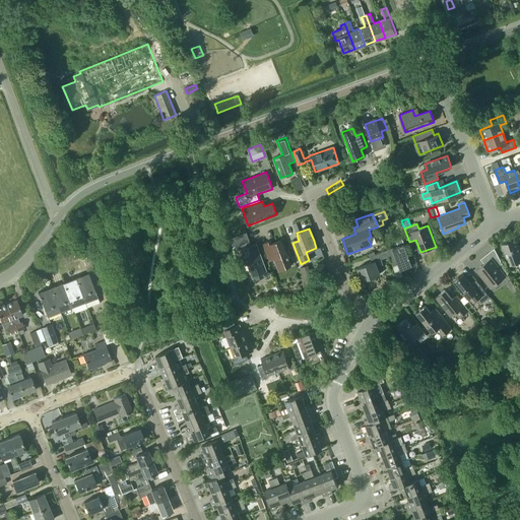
[(232,245),(249,239),(247,233),(230,239),(232,245)]
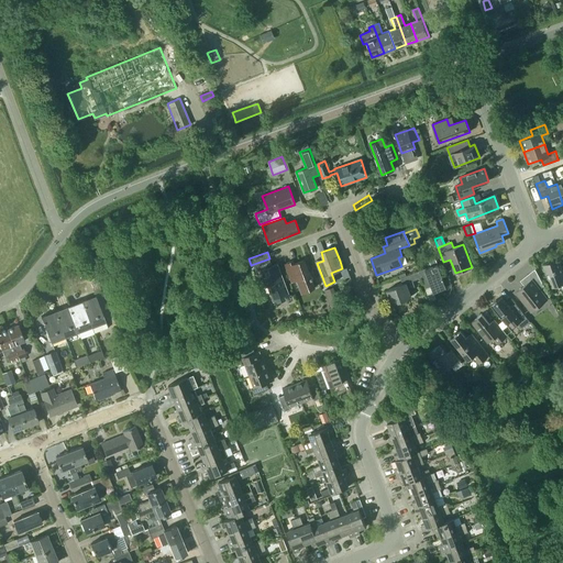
[(431,266),(419,271),(421,277),(426,288),(431,286),(433,291),(446,287),(435,257),(429,260),(431,266)]
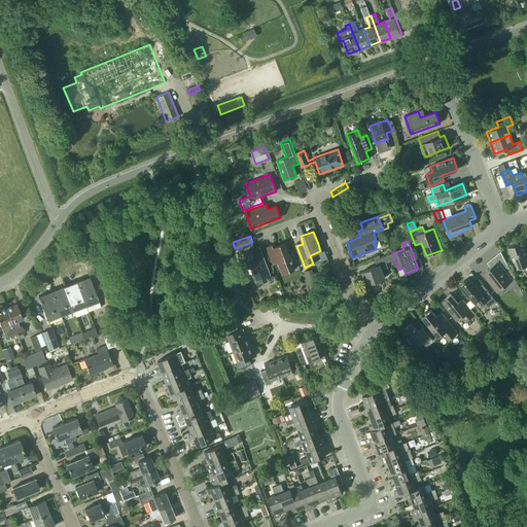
[(526,271),(526,253),(523,242),(507,247),(517,270),(525,266),(526,271)]
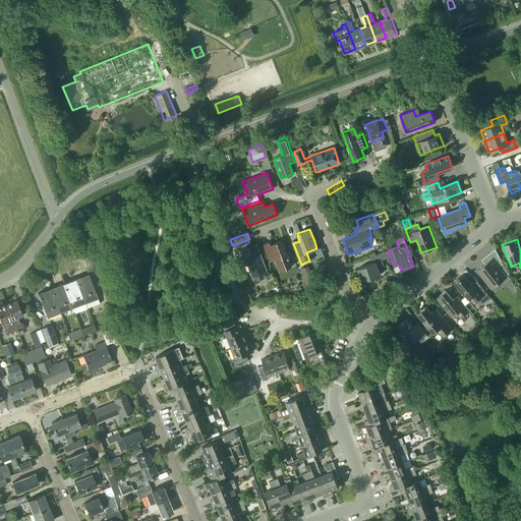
[(288,258),(290,258),(289,255),(287,256),(282,240),(273,244),(272,241),(264,244),(270,262),(276,259),(280,271),(291,267),(288,258)]
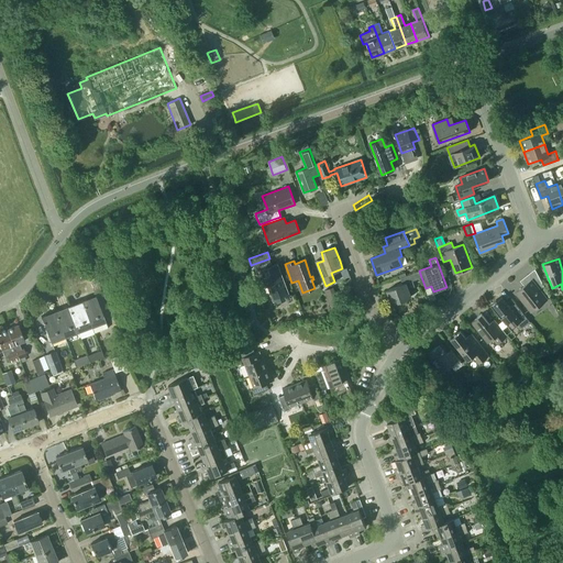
[(287,298),(289,297),(277,264),(265,268),(267,274),(263,276),(260,277),(264,287),(268,286),(274,300),(286,296),(287,298)]
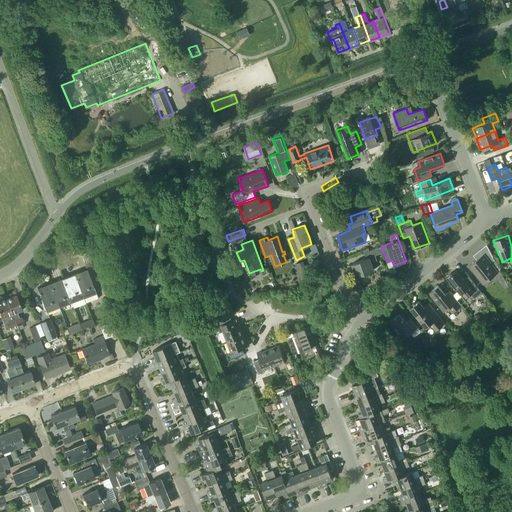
[(483,283),(500,269),(487,244),(473,255),(477,260),(469,266),(483,283)]
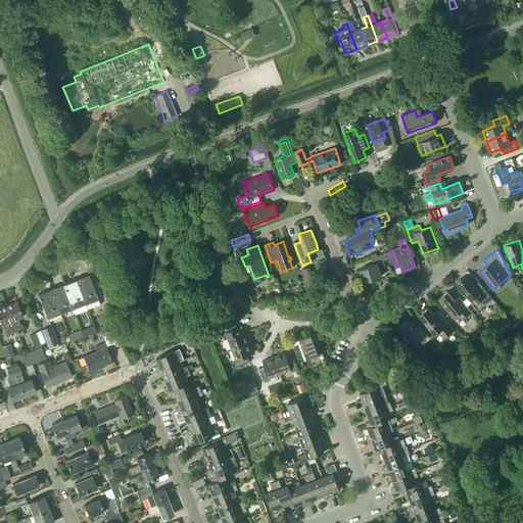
[(383,260),(391,257),(389,251),(372,257),(375,264),(360,270),(365,282),(382,276),(379,268),(385,267),(383,260)]
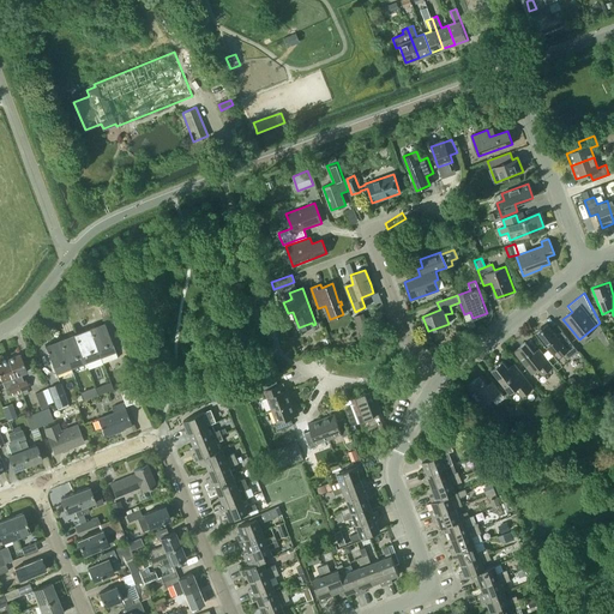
[(369,329),(367,320),(363,321),(361,314),(355,315),(361,331),(369,329)]
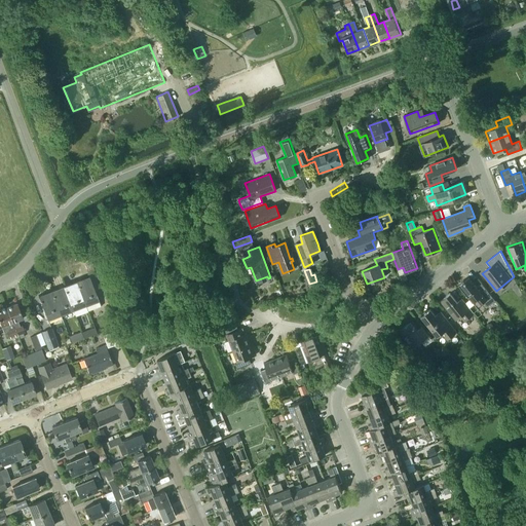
[(97,273),(89,276),(95,290),(102,287),(97,273)]
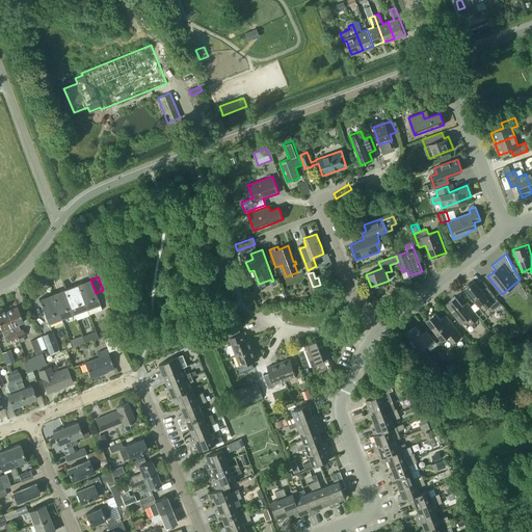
[(90,278),(77,284),(87,310),(89,316),(103,310),(90,278)]
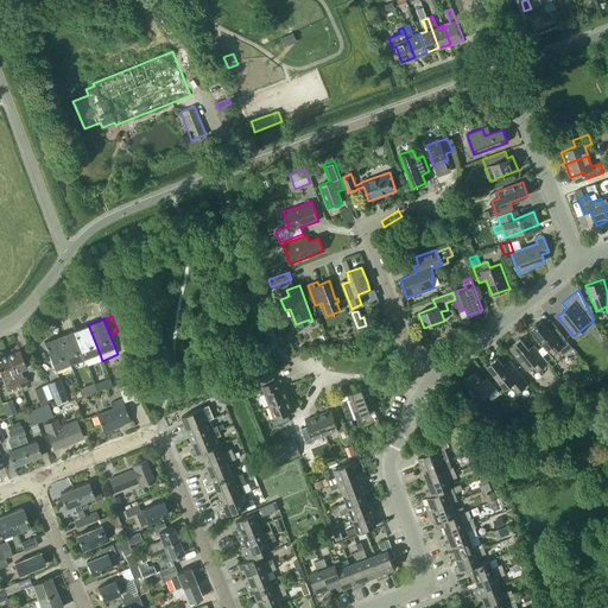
[(557,352),(559,349),(564,355),(572,348),(557,328),(551,333),(542,321),(538,323),(539,324),(538,325),(536,323),(530,328),(549,352),(553,347),(557,352)]
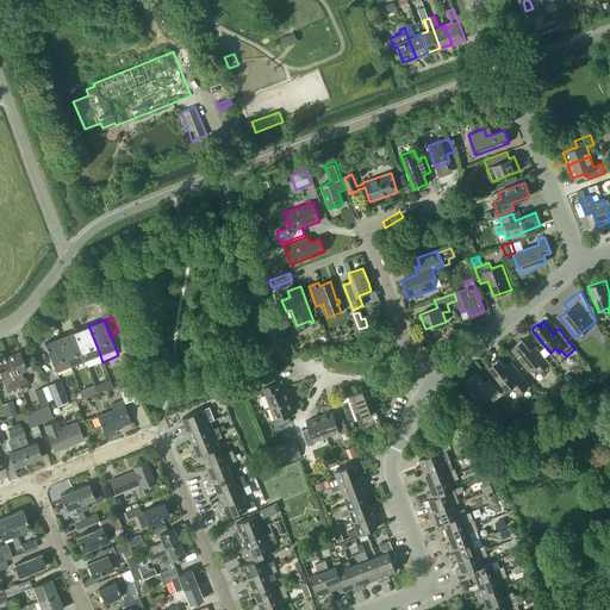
[(86,361),(100,355),(88,325),(74,331),(86,361)]
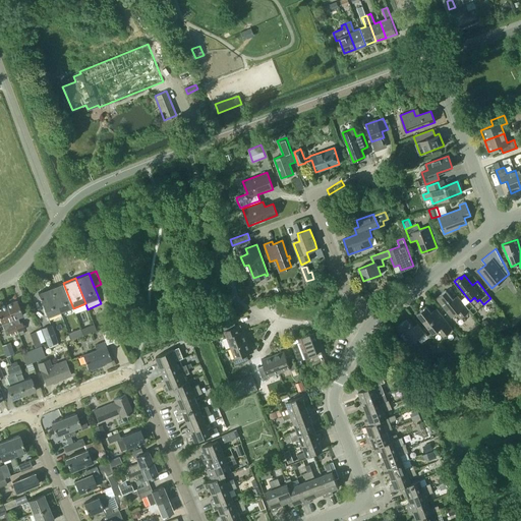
[(73,308),(63,283),(51,288),(60,313),(73,308)]
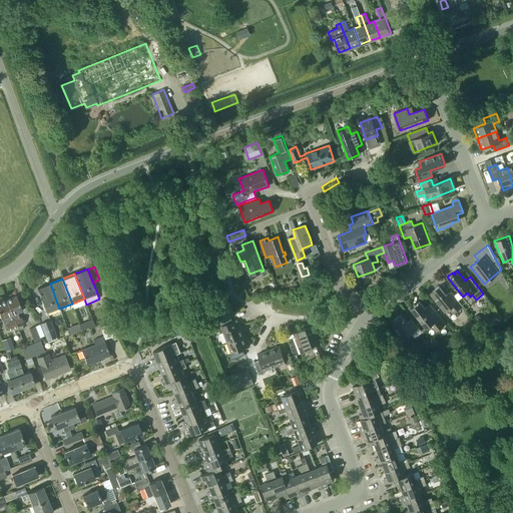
[(47,314),(59,309),(50,284),(37,289),(47,314)]
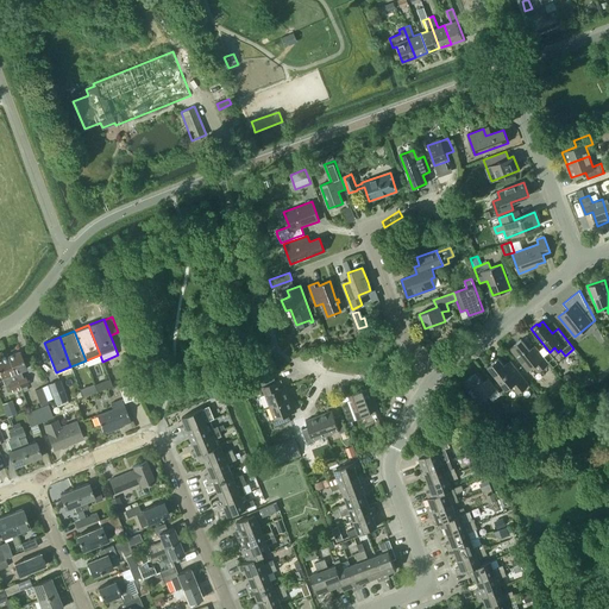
[(528,371),(533,366),(538,372),(548,363),(535,345),(529,350),(521,339),(510,349),(528,371)]
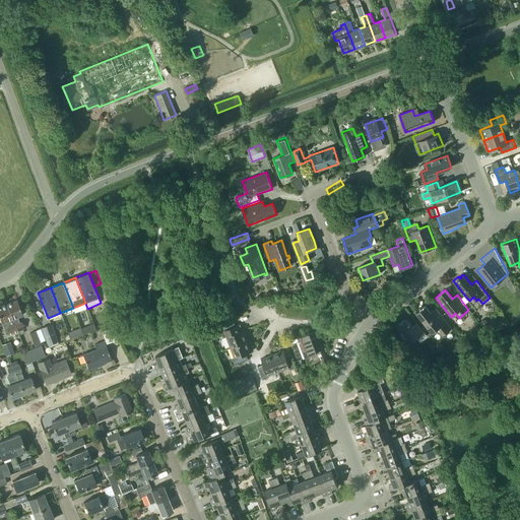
[(6,304),(17,331),(24,328),(22,322),(20,323),(17,317),(22,315),(17,300),(6,304)]
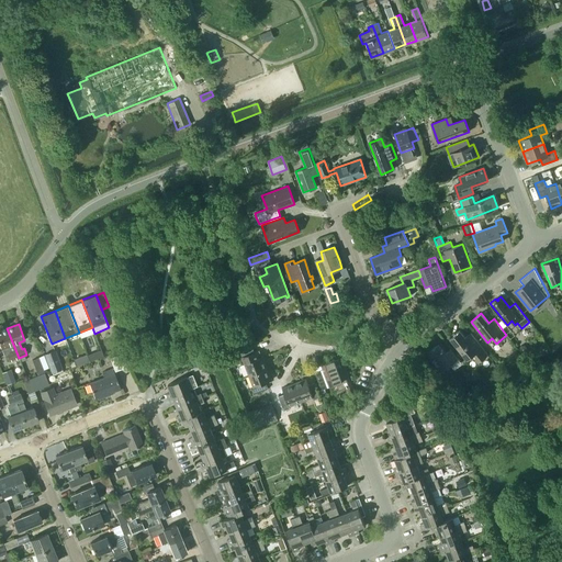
[(10,361),(19,358),(7,328),(0,330),(0,343),(4,355),(8,353),(10,361)]
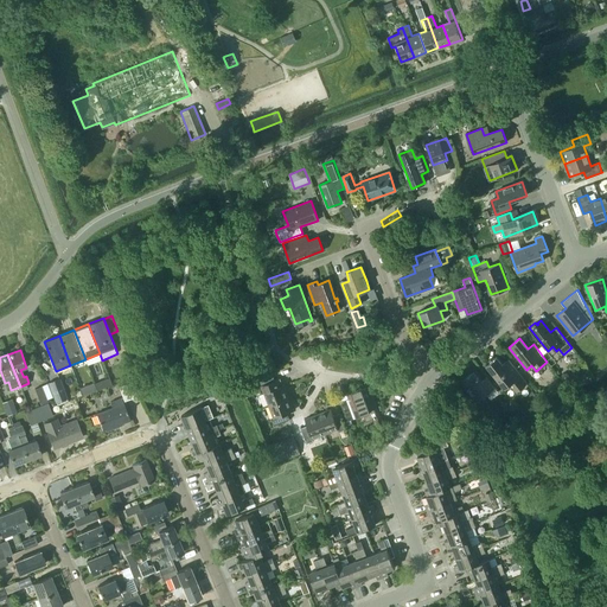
[(516,391),(528,383),(512,363),(506,368),(497,356),(486,365),(504,388),(510,384),(516,391)]
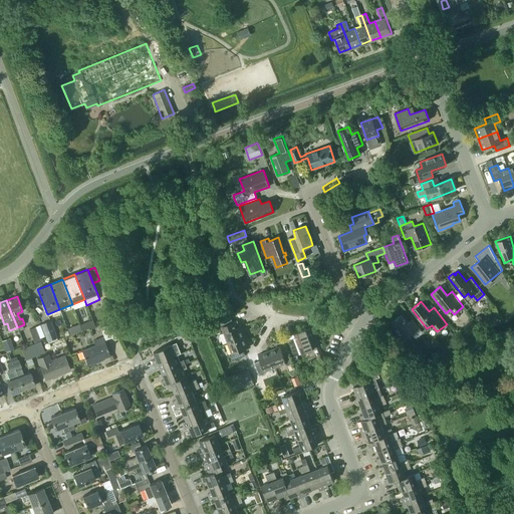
[(412,333),(416,338),(423,332),(412,319),(408,323),(401,314),(392,322),(396,327),(394,328),(400,335),(401,334),(405,339),(412,333)]
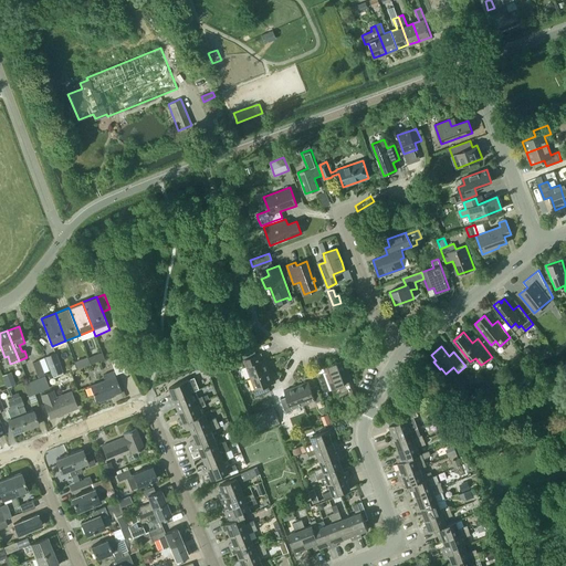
[(53,376),(63,371),(55,352),(45,356),(53,376)]
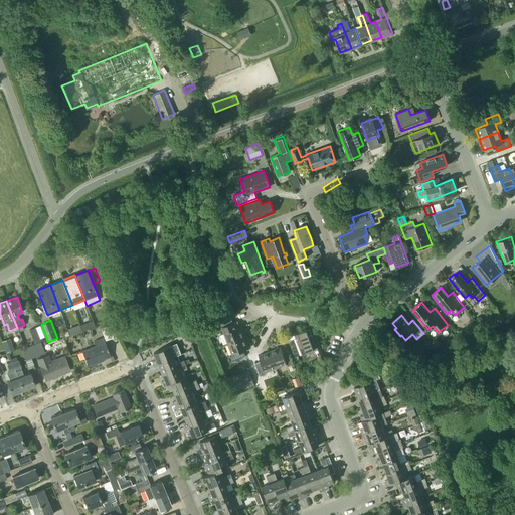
[(224,333),(228,344),(244,337),(240,326),(235,328),(233,323),(219,328),(222,334),(224,333)]
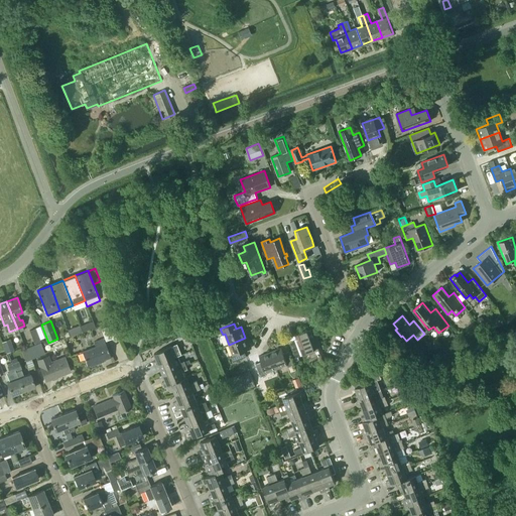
[(71,336),(83,332),(80,325),(68,330),(71,336)]
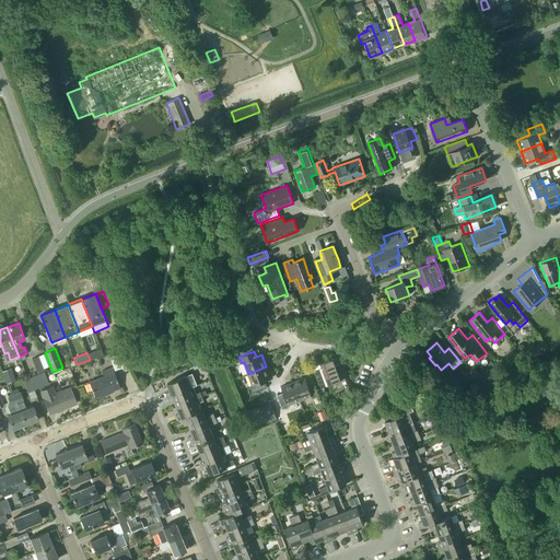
[(7,353),(0,357),(7,370),(13,366),(7,353)]
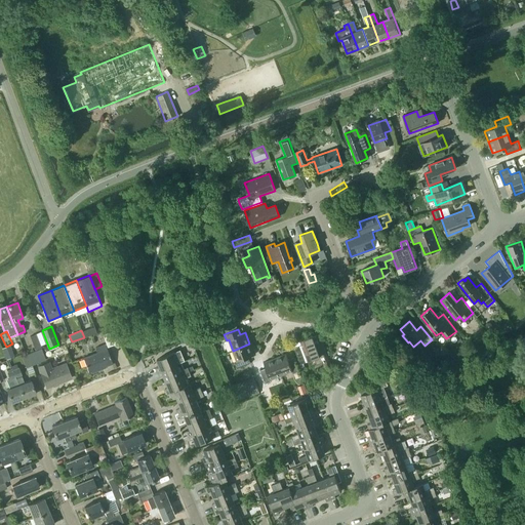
[(118,342),(114,331),(104,335),(107,345),(95,349),(97,353),(84,359),(89,373),(91,372),(92,372),(99,370),(98,369),(113,364),(107,347),(108,347),(118,342)]
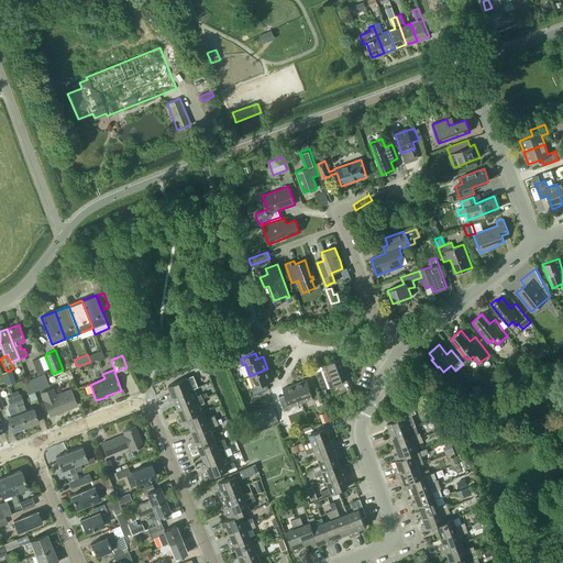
[(48,368),(43,356),(32,361),(37,375),(44,373),(43,371),(48,368)]
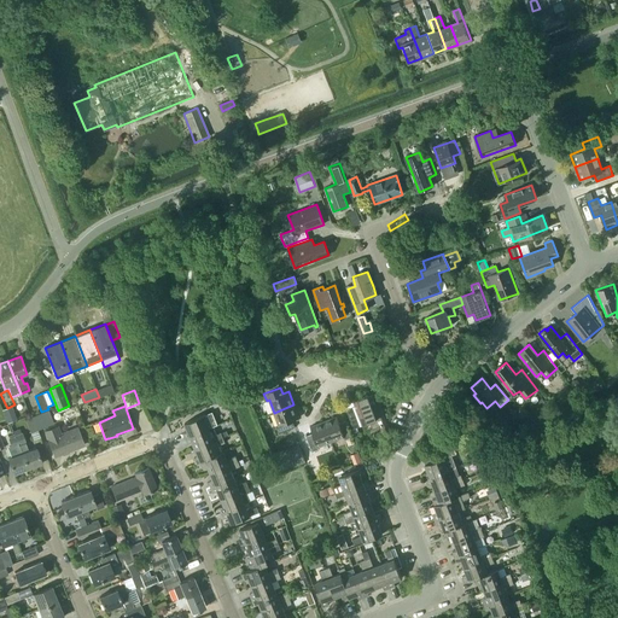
[(388,427),(389,427),(379,402),(372,406),(367,395),(354,401),(355,404),(347,408),(351,423),(353,423),(354,427),(362,425),(371,421),(373,429),(379,426),(383,433),(386,432),(385,432),(388,427)]
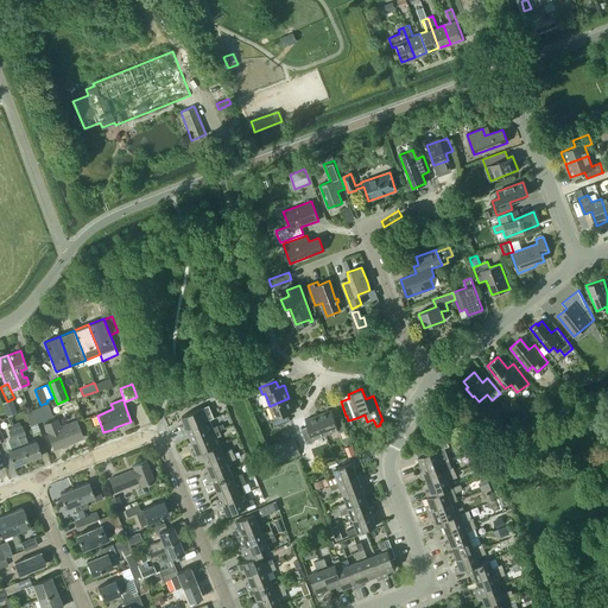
[(289,398),(270,406),(274,418),(272,419),(274,426),(290,420),(287,413),(295,411),(289,398)]
